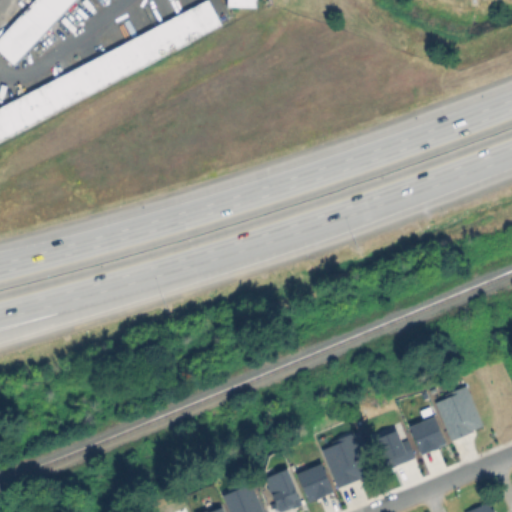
[(74,0),(13,66),(0,53),(0,35),(33,0),(74,0)]
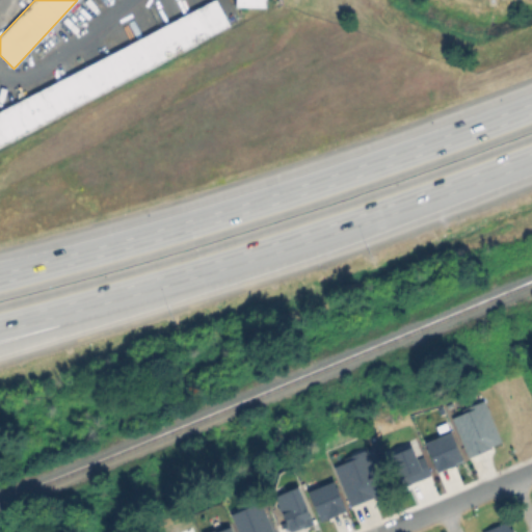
[(266,0),(266,9),(234,7),(234,0),(266,0)]
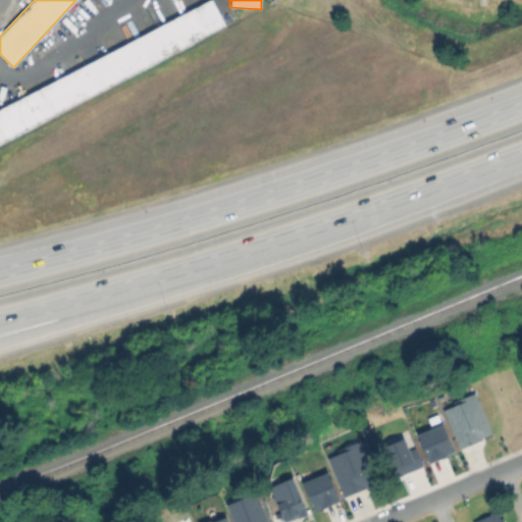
[(0,136),(225,30),(213,2),(0,102),(0,136)]
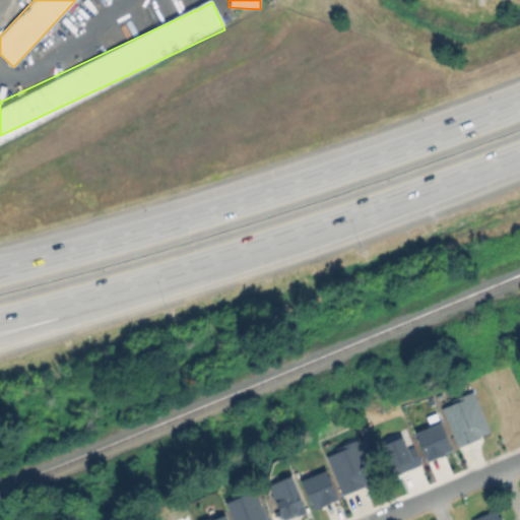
[(471,390),(452,398),(454,402),(440,408),(455,447),(478,438),(477,436),(489,432),(471,390)]
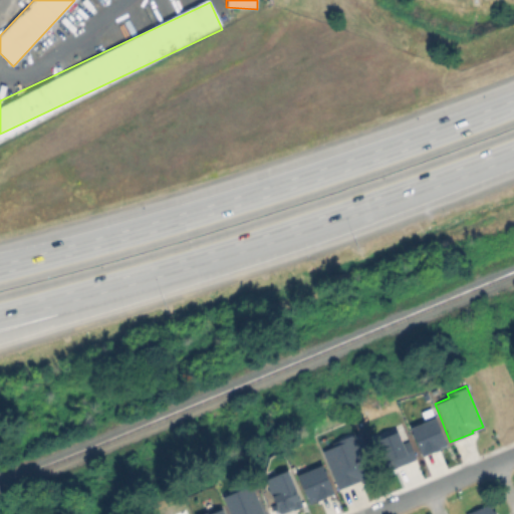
[(433,417),(409,427),(420,455),(445,445),(433,417)]
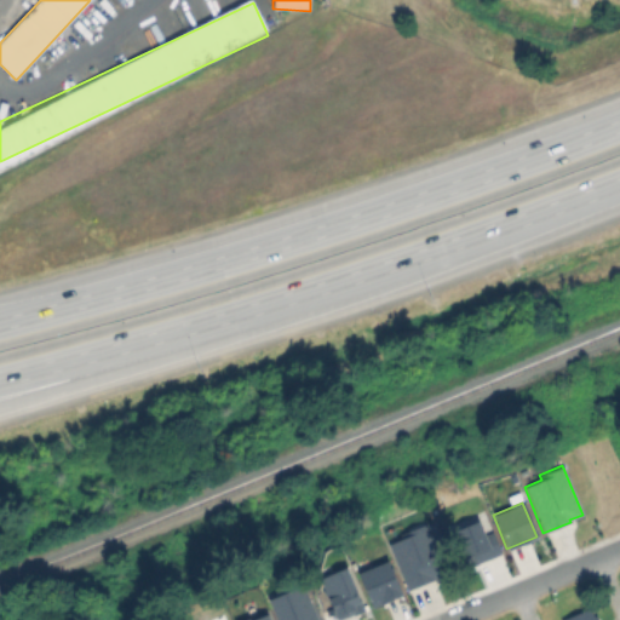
[(477,520),(452,530),(468,567),(500,552),(491,530),(483,533),(477,520)]
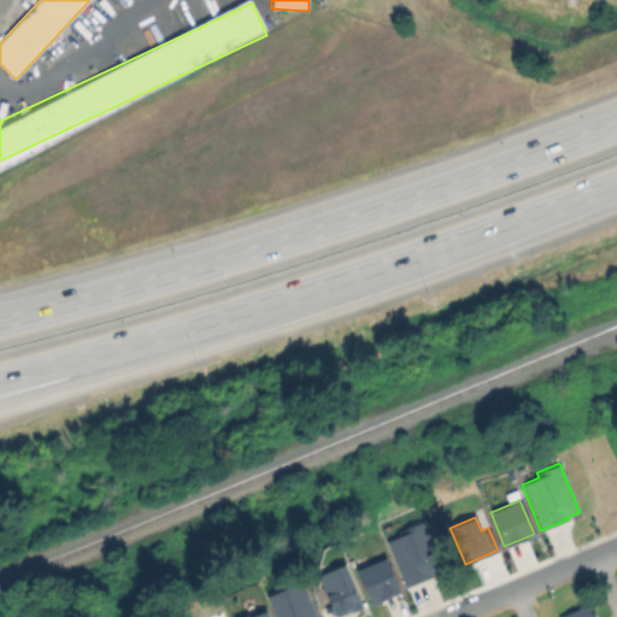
[(419,518),(404,524),(406,532),(385,540),(404,587),(432,576),(430,574),(441,570),(419,518)]
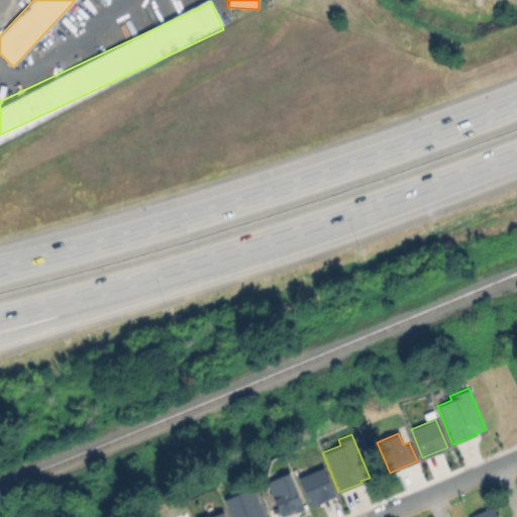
[(322,467),(297,478),(309,507),(334,496),(322,467)]
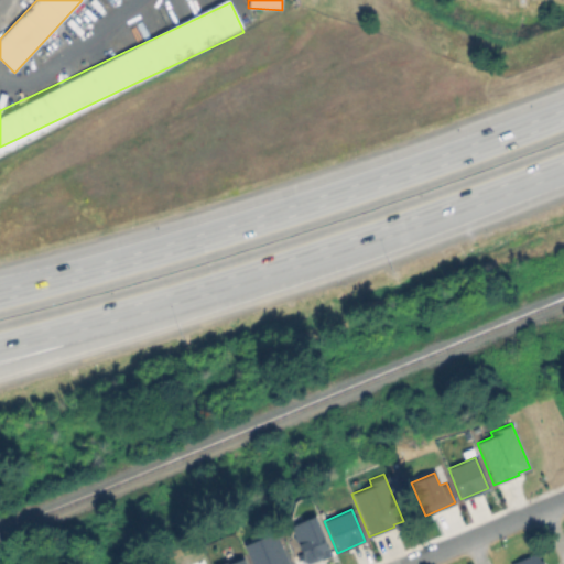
[(314,514),(289,525),(304,563),(307,563),(331,554),(314,514)]
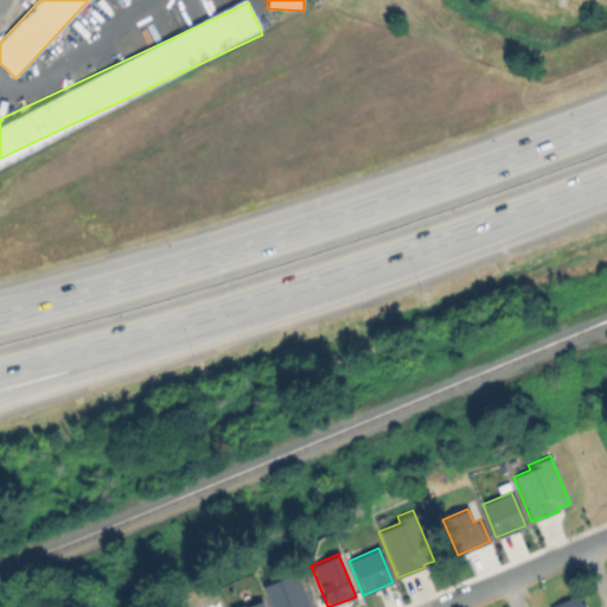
[(314,606),(298,569),(260,586),(269,606),(314,606)]
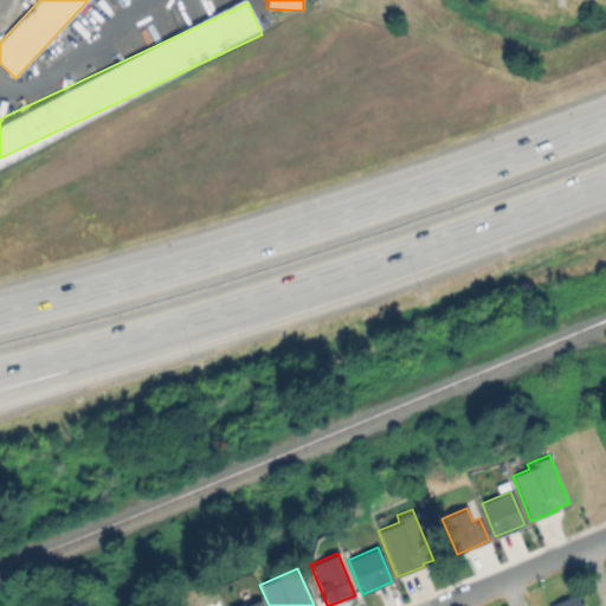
[(263,605),(259,595),(232,605),(263,605)]
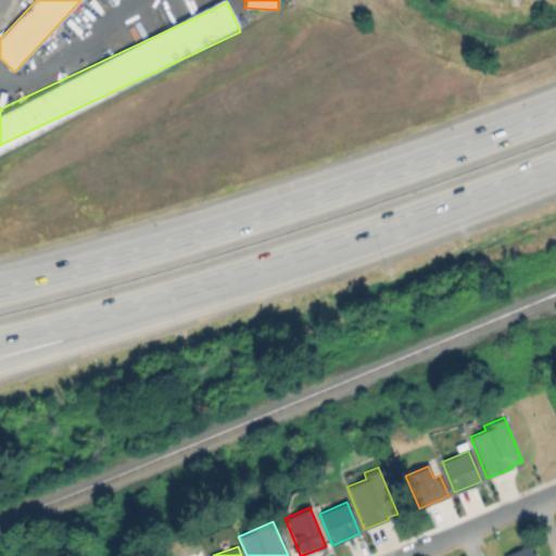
[(539,555),(510,555),(535,546),(539,555)]
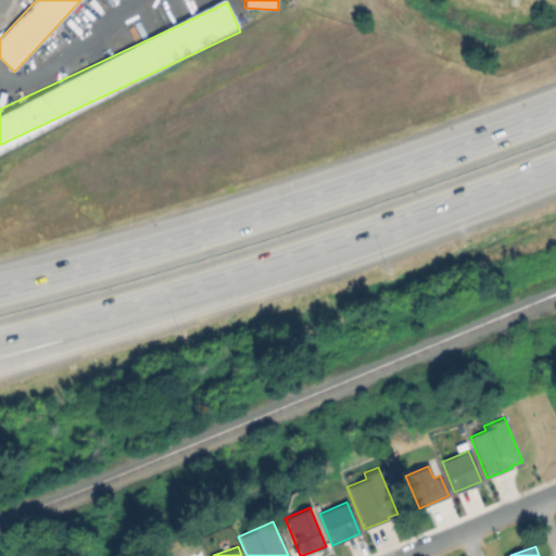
All buildings are outlined.
